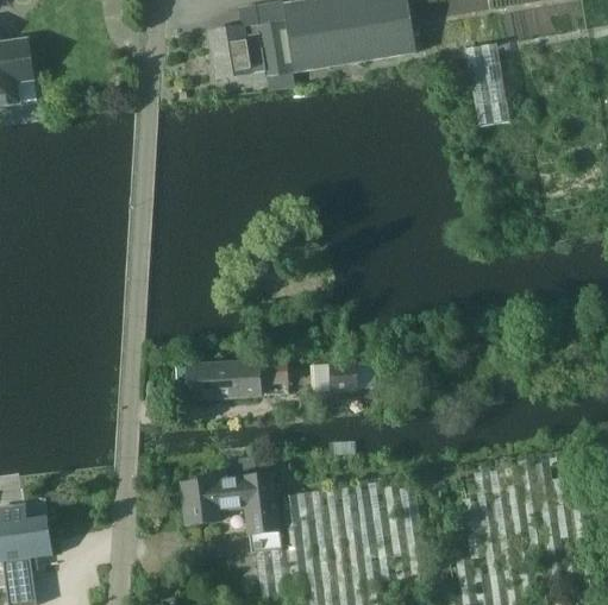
[(242,24),(208,29),(217,76),(265,68),(269,89),(294,86),(296,86),(294,71),(283,1),(283,0),(275,0),(238,6),(242,24)]
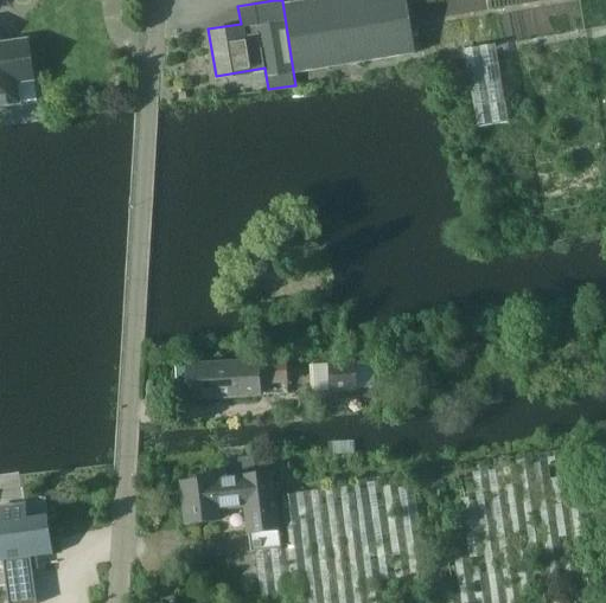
[(289,0),(282,1),(293,71),(414,51),(406,0),(289,0)]
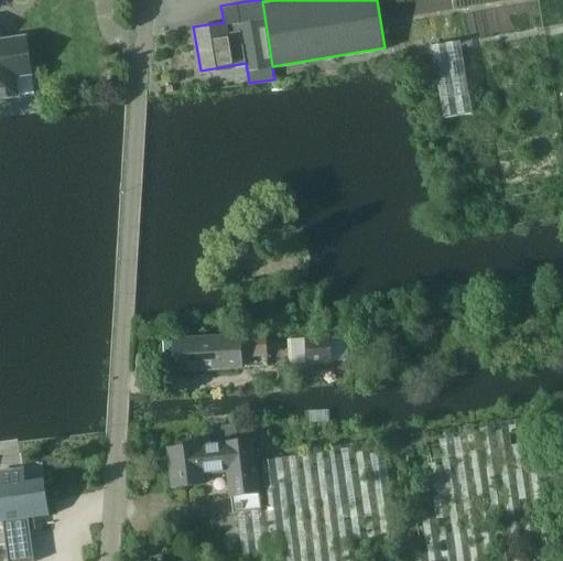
[(0,96),(20,94),(17,72),(31,69),(25,34),(0,36),(0,96)]
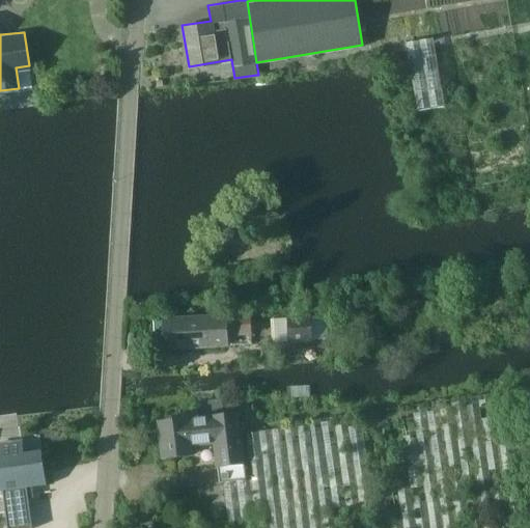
[(443,105),(431,37),(406,42),(417,109),(443,105)]
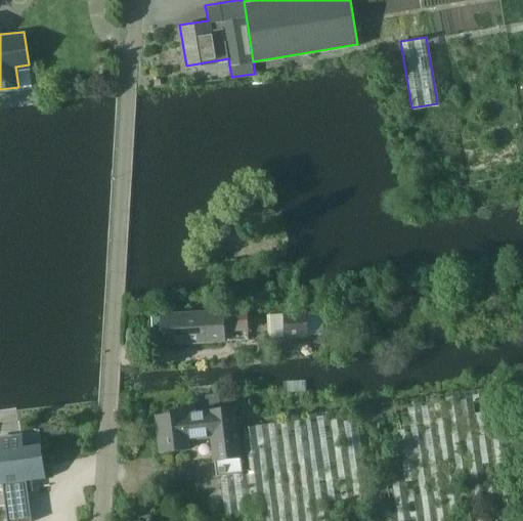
[(218,217),(210,223),(211,224),(220,236),(228,230),(218,217)]
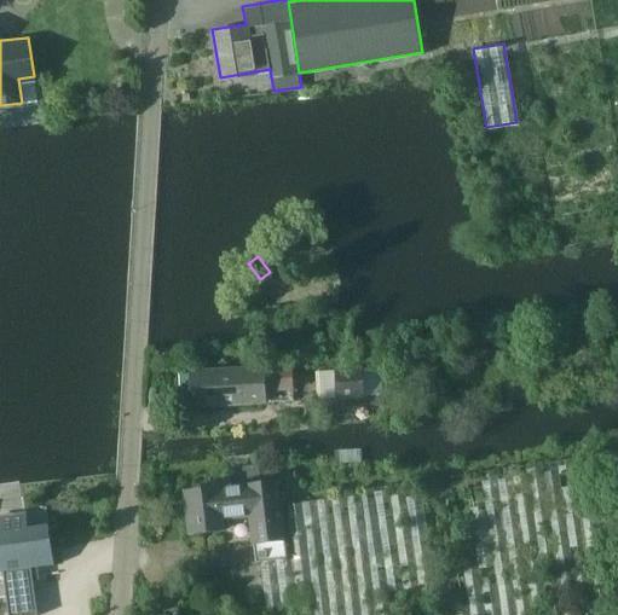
[(319,365),(321,392),(335,390),(334,364),(319,365)]
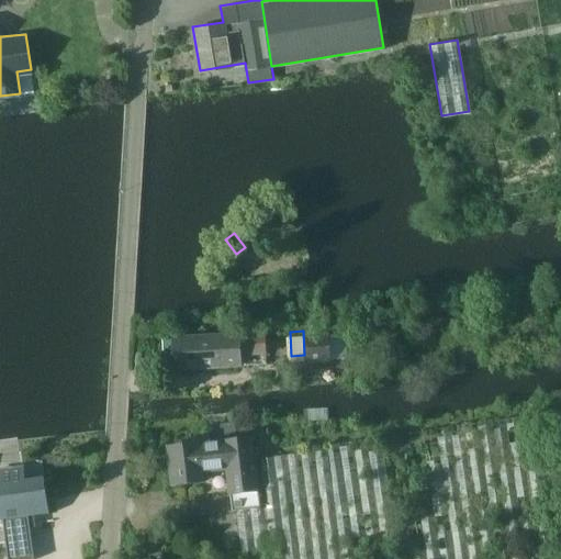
[(305,360),(331,359),(328,331),(303,333),(305,360)]
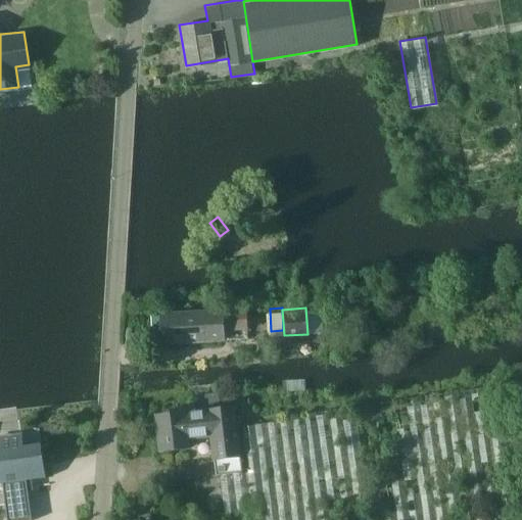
[(159,313),(160,340),(223,336),(222,329),(245,327),(244,310),(221,311),(221,310),(159,313)]
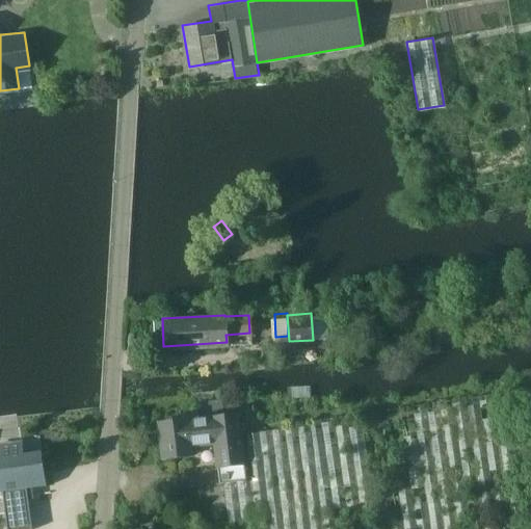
[(309,424),(241,432),(247,477),(222,481),(227,521),(256,517),(257,528),(530,528),(530,481),(518,389),(308,420),(309,424)]
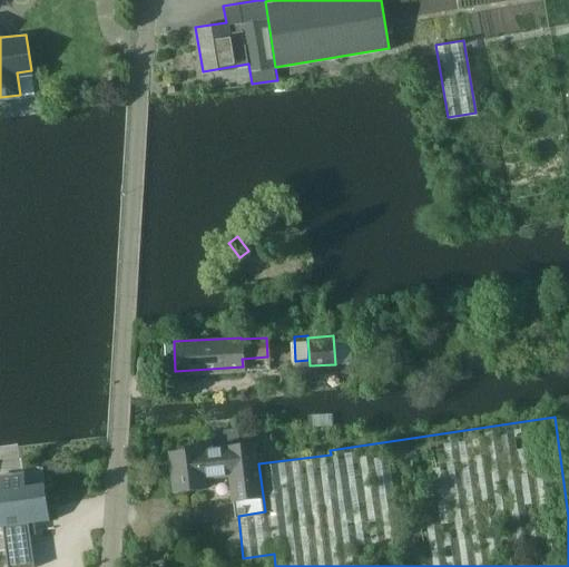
[(255,441),(225,446),(225,447),(214,449),(196,451),(196,448),(170,451),(175,488),(203,485),(200,476),(229,471),(233,500),(235,516),(238,516),(265,511),(258,463),(255,441)]
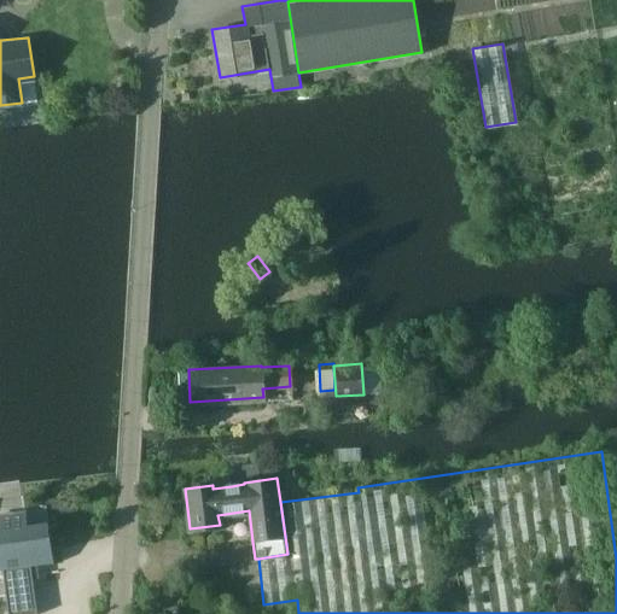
[(4,576),(9,613),(23,613),(38,612),(31,565),(51,562),(45,522),(27,525),(25,510),(0,513),(0,528),(0,568),(7,568),(9,574),(4,576)]
